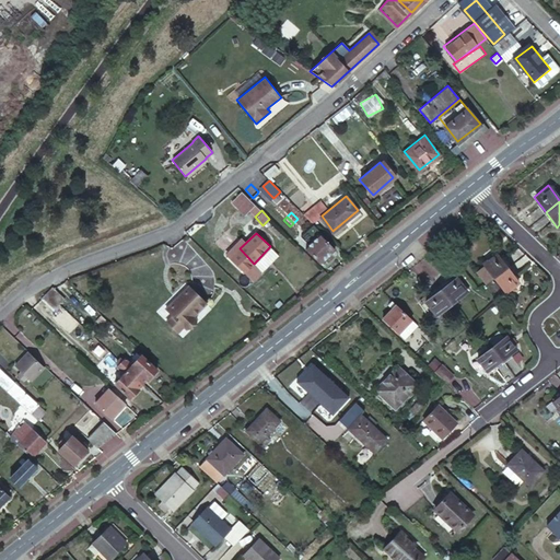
[(318,236),(312,243),(316,247),(327,258),(334,253),(318,236)]
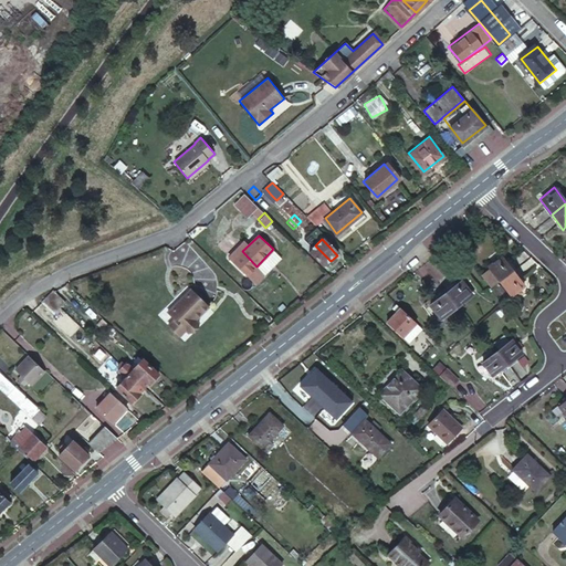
[(315,245),(311,251),(325,265),(331,261),(320,250),(315,245)]
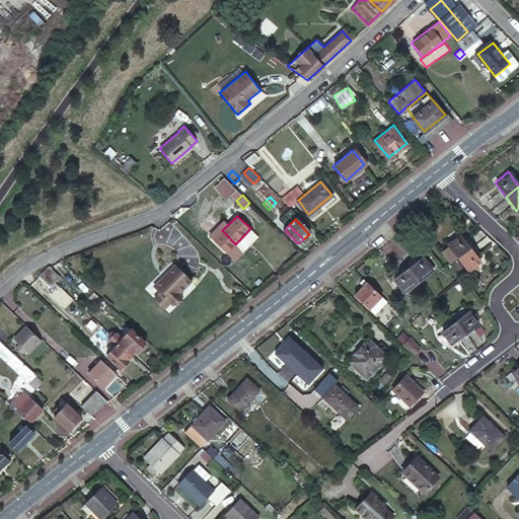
[(448,264),(455,257),(468,247),(459,234),(445,244),(447,246),(440,251),(446,261),(448,264)]
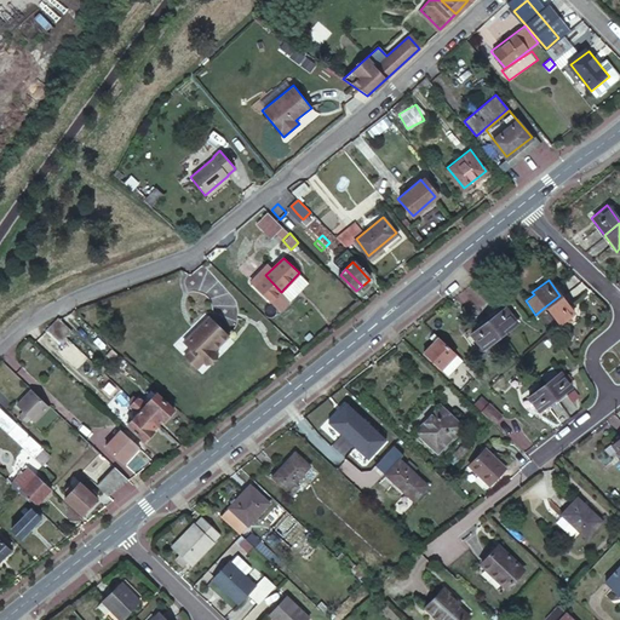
[(544,308),(557,325),(573,314),(560,296),(544,308)]
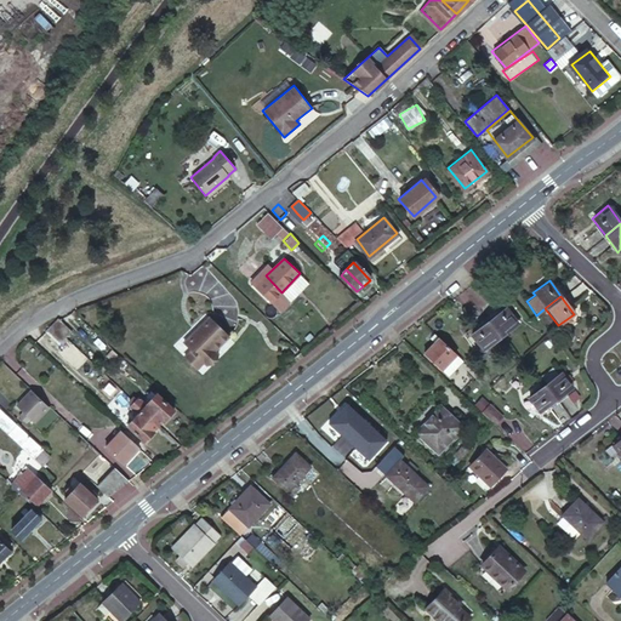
[(505,306),(486,320),(500,337),(518,323),(505,306)]
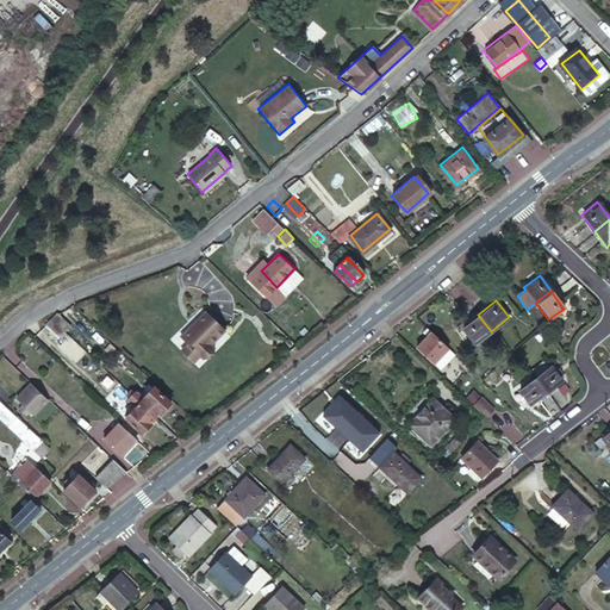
[(56,312),(49,318),(61,330),(68,323),(56,312)]
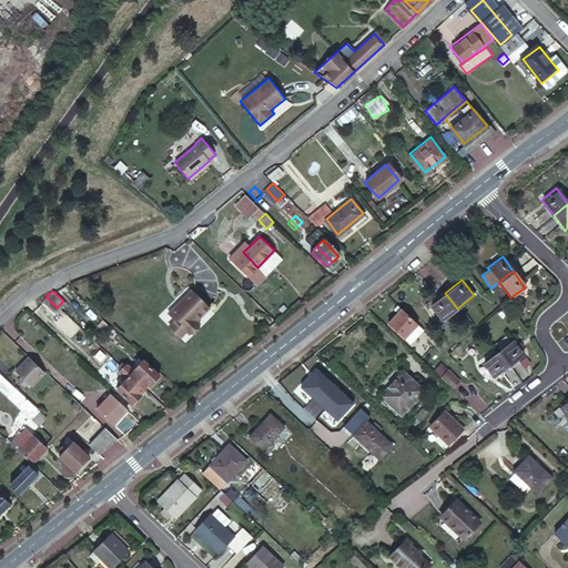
[(209,307),(192,292),(183,301),(181,300),(168,313),(189,334),(199,324),(195,321),(209,307)]
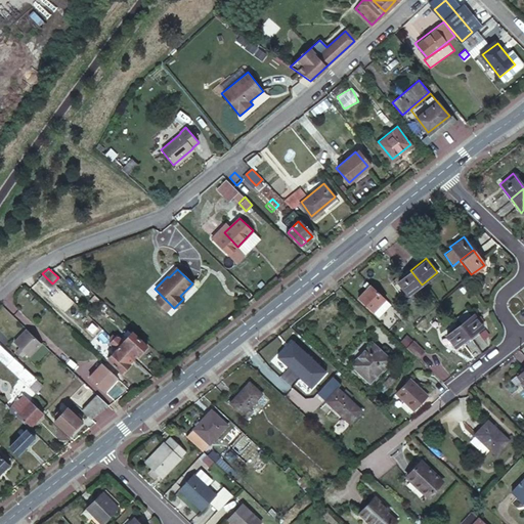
[(410,270),(397,280),(408,294),(422,285),(410,270)]
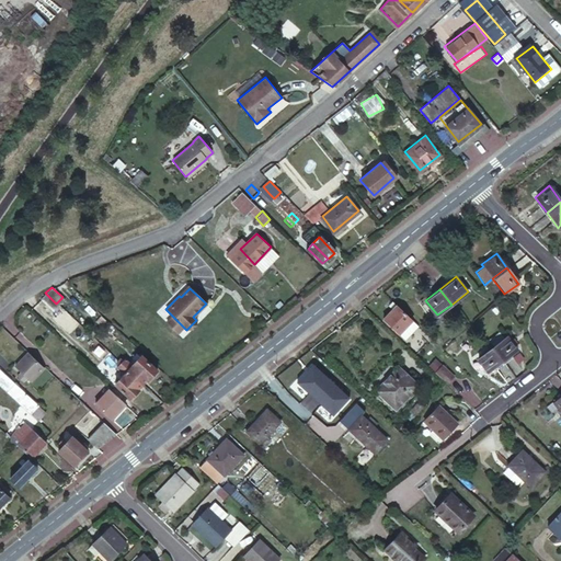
[(45,293),(39,298),(52,309),(56,304),(45,293)]
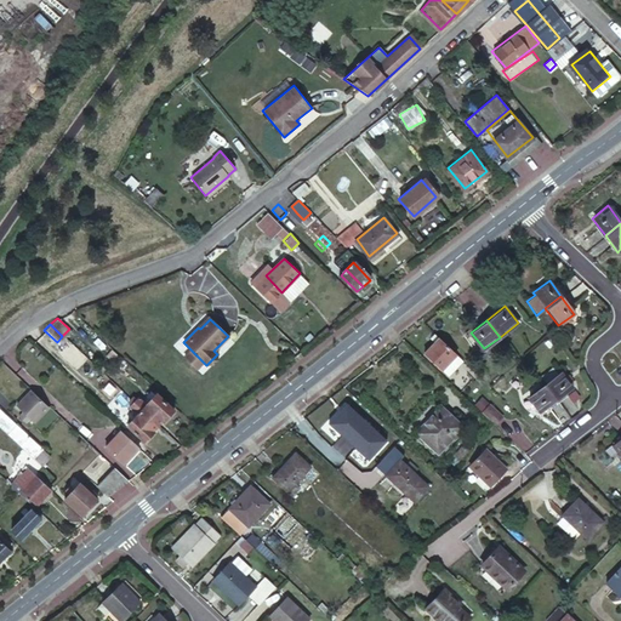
[(433,348),(449,363),(456,354),(438,337),(431,346),(433,348)]
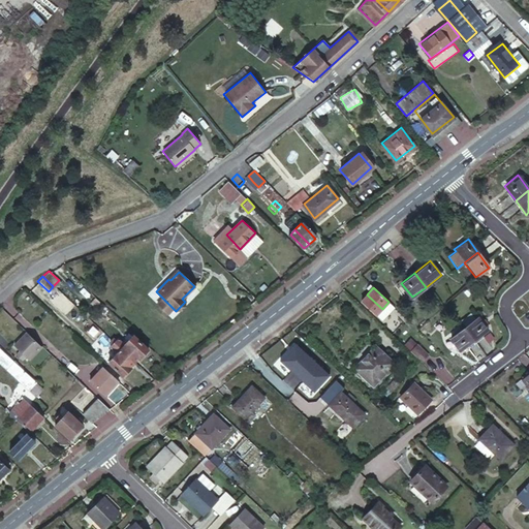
[(363,300),(377,313),(382,309),(369,297),(367,294),(363,300)]
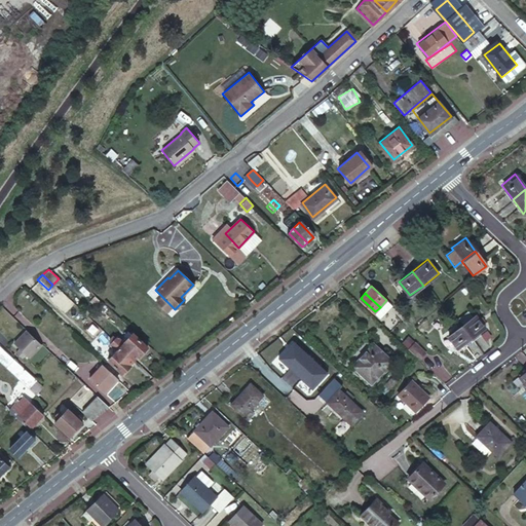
[(397,324),(400,321),(402,318),(393,312),(389,315),(393,320),(397,324)]
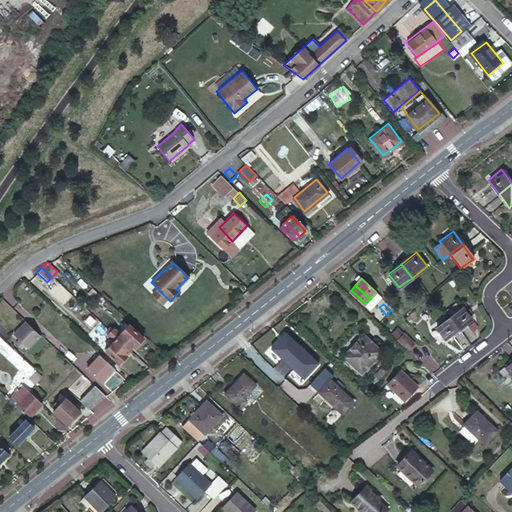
[(461,306),(448,316),(458,328),(470,318),(461,306)]
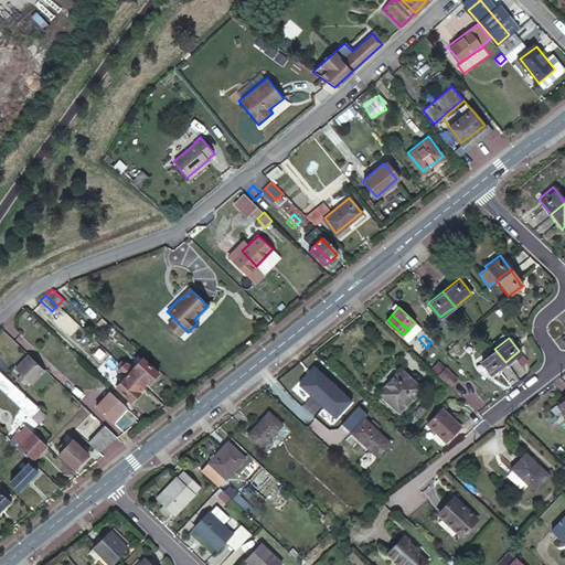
[(424,350),(426,348),(423,343),(418,339),(414,344),(423,352),(424,350)]
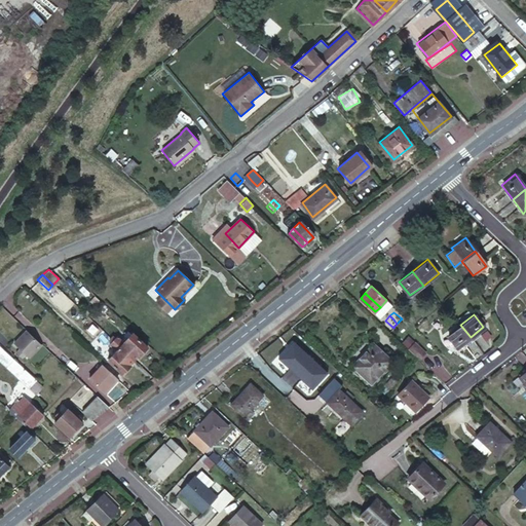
[(460,325),(447,335),(457,348),(471,337),(460,325)]
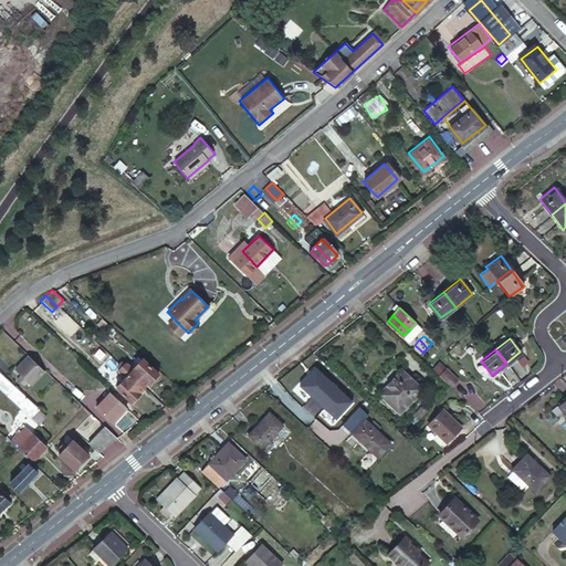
[(439,350),(435,355),(440,360),(446,356),(439,350)]
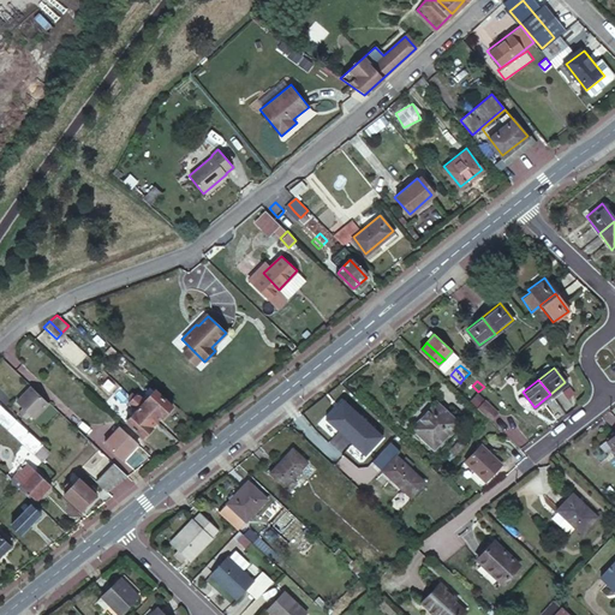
[(31,383),(16,400),(36,418),(52,402),(31,383)]
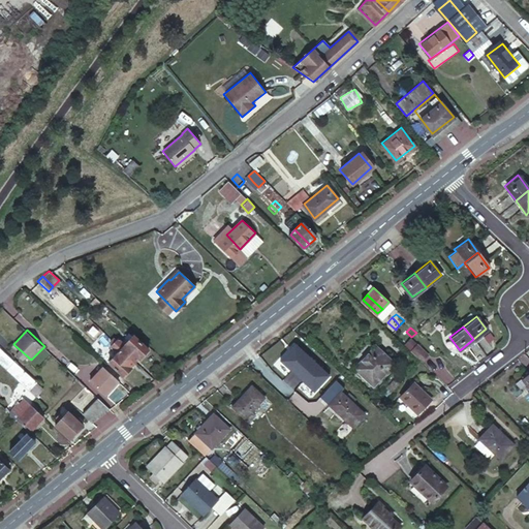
[(406,332),(402,336),(408,341),(411,337),(406,332)]
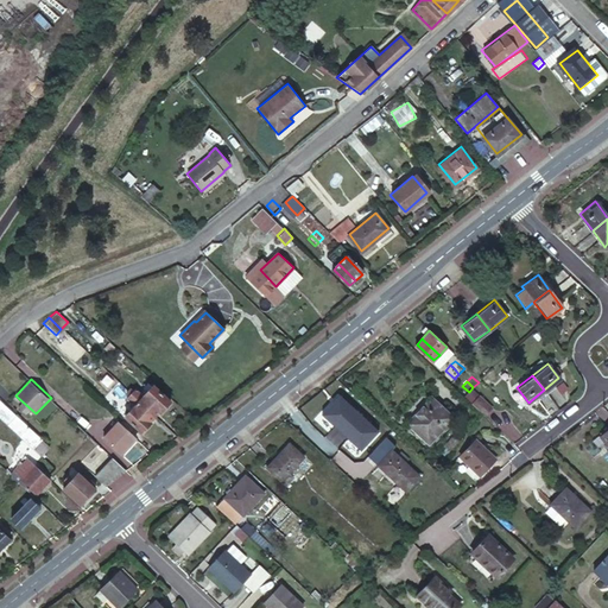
[(135,392),(132,396),(137,400),(139,401),(145,396),(138,388),(135,392)]
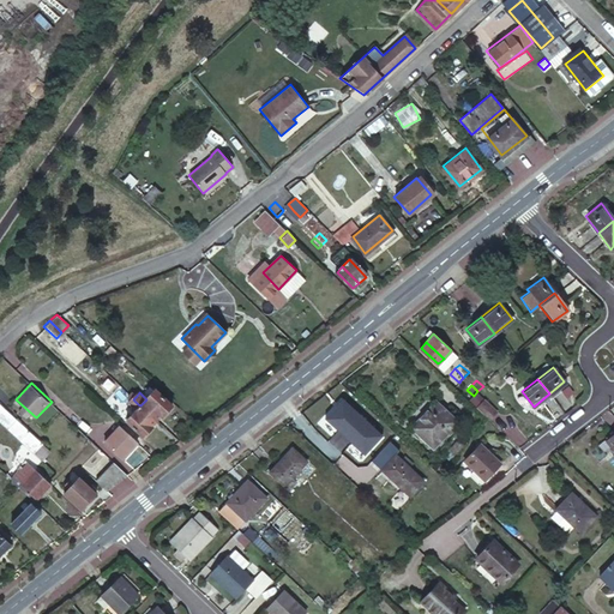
[(146,399),(140,405),(156,420),(161,415),(163,417),(172,408),(154,392),(146,399)]
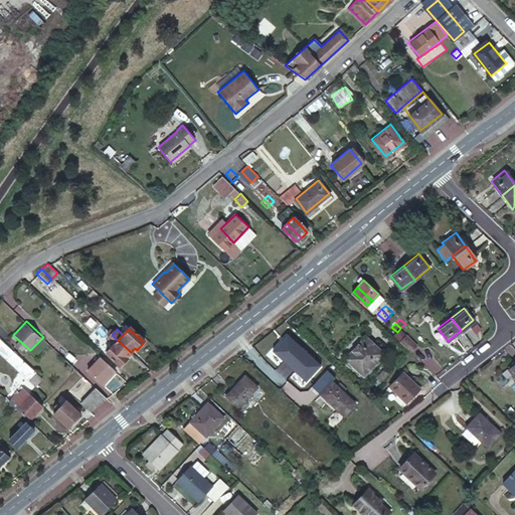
[(112,335),(109,338),(107,340),(113,346),(118,340),(116,339),(112,335)]
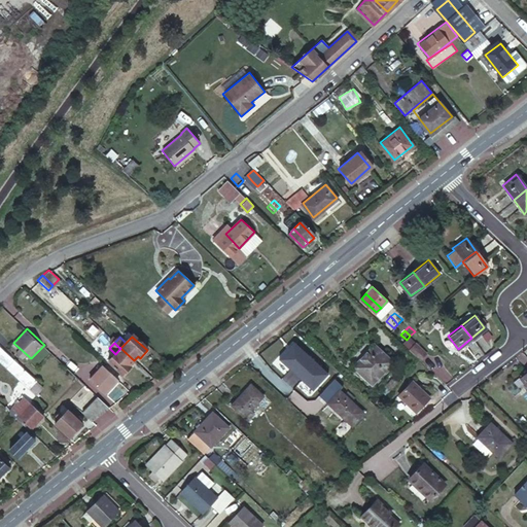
[(293,367),(299,373),(311,358),(294,343),(279,359),(290,371),(293,367)]
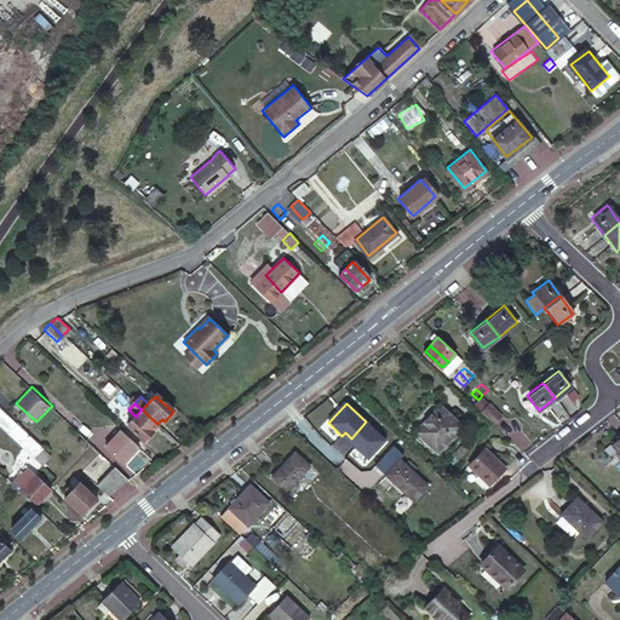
[(440,406),(414,432),(437,452),(461,425),(440,406)]
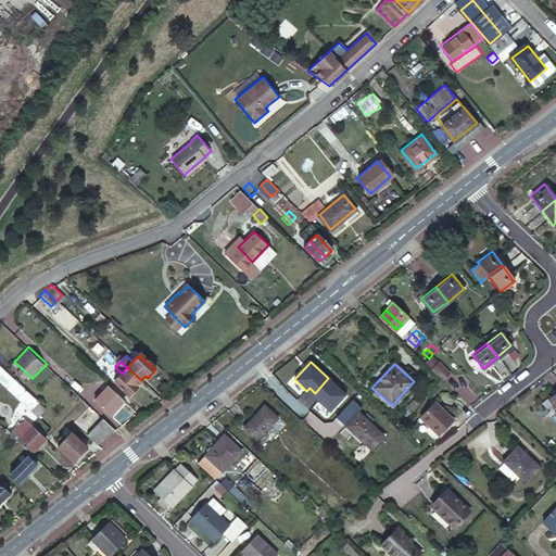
[(29,411),(35,416),(43,407),(0,365),(0,384),(9,393),(27,412),(29,411)]
